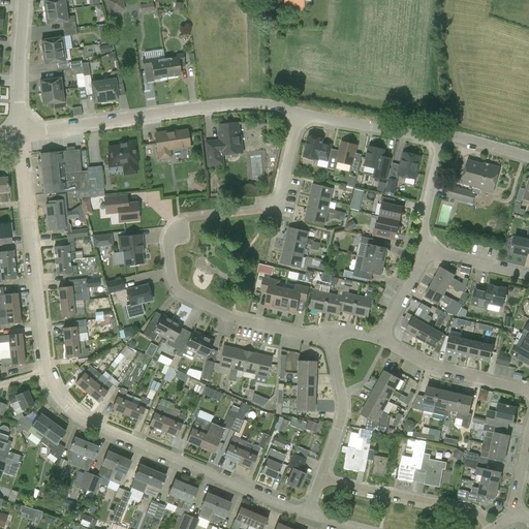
[(44,0),(42,0),(44,12),(65,9),(64,2),(71,1),(71,0),(44,0)]
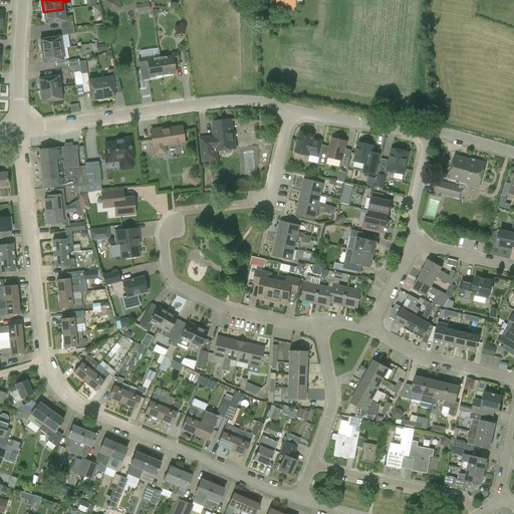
[(102,0),(106,14),(121,10),(118,0),(102,0)]
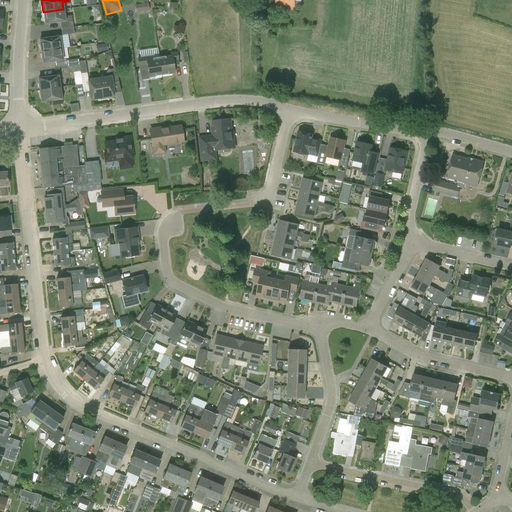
[(147,2),(138,3),(140,11),(148,9),(147,2)]
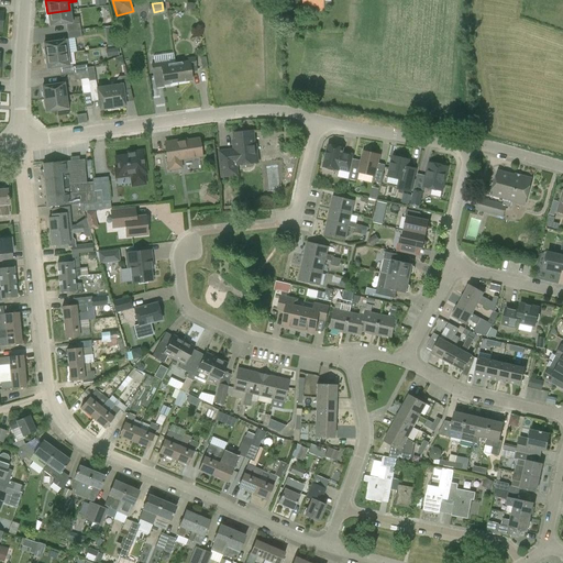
[(70,19),(69,10),(47,13),(48,26),(65,23),(66,32),(80,30),(78,17),(70,19)]
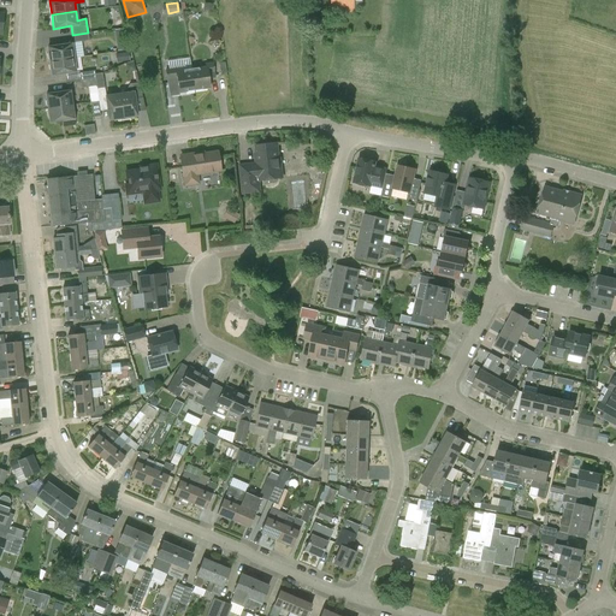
[(83,55),(82,41),(89,40),(88,33),(72,35),(73,42),(71,42),(71,45),(47,48),(49,60),(72,58),(83,55)]
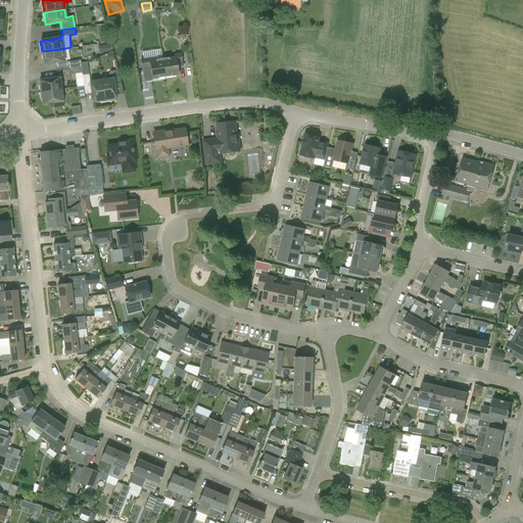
[(100,52),(110,50),(109,44),(99,46),(100,52)]
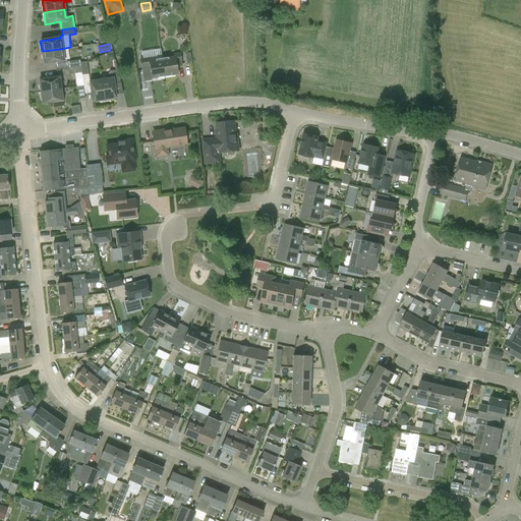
[(43,64),(63,61),(61,49),(42,51),(42,54),(41,55),(42,59),(43,60),(43,64)]
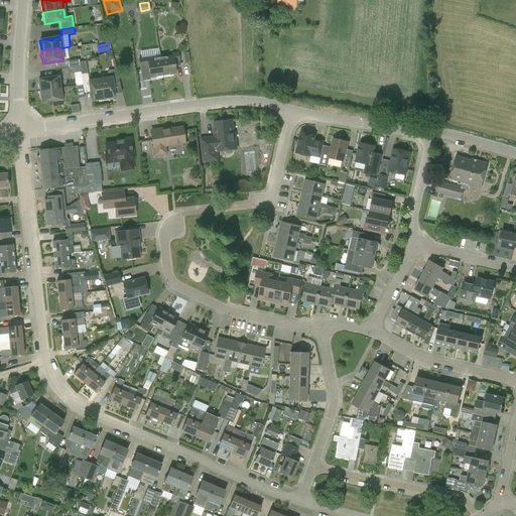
[(171,53),(172,57),(159,59),(162,76),(175,74),(174,66),(180,65),(178,52),(171,53)]
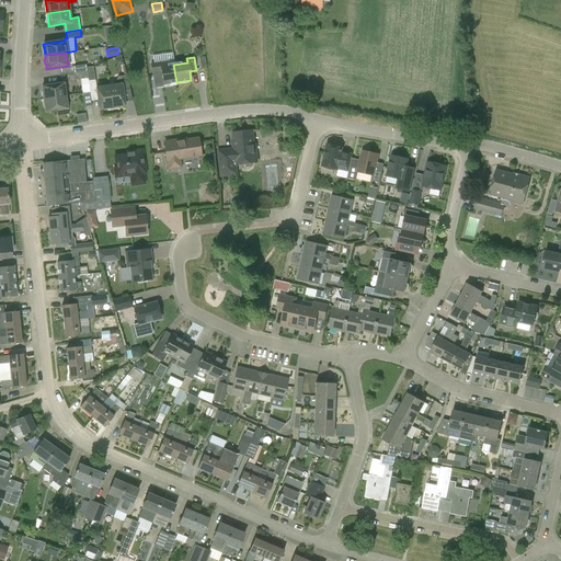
[(163,87),(163,84),(176,82),(173,65),(168,65),(167,61),(150,64),(155,88),(163,87)]
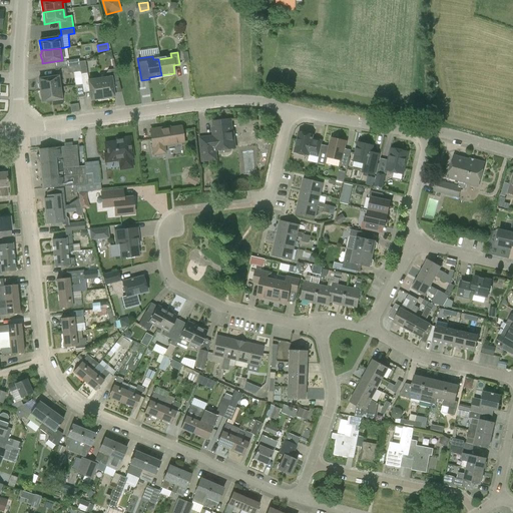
[(66,61),(66,67),(79,65),(78,61),(78,59),(66,61)]
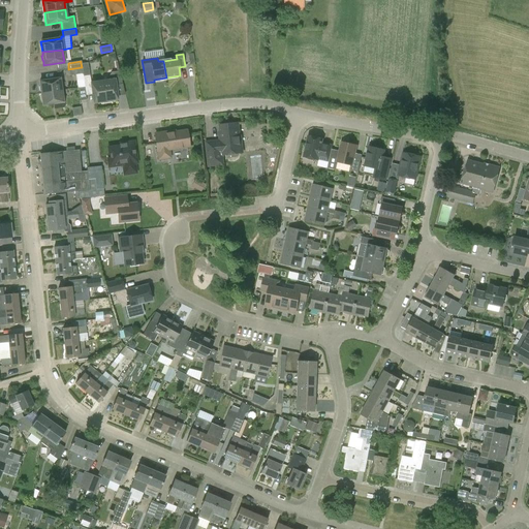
[(88,62),(81,63),(82,67),(83,73),(83,76),(90,75),(88,62)]
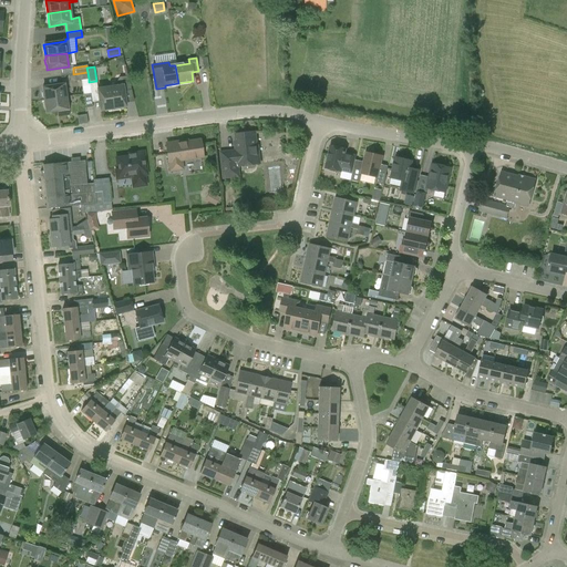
[(116,85),(110,86),(113,109),(126,106),(124,91),(131,90),(127,75),(121,76),(119,78),(115,83),(116,85)]
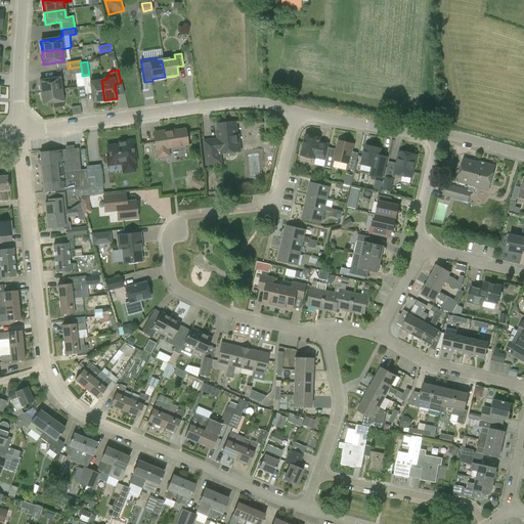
[(39,89),(40,90),(40,92),(60,89),(59,78),(39,81),(39,85),(39,86),(39,89)]
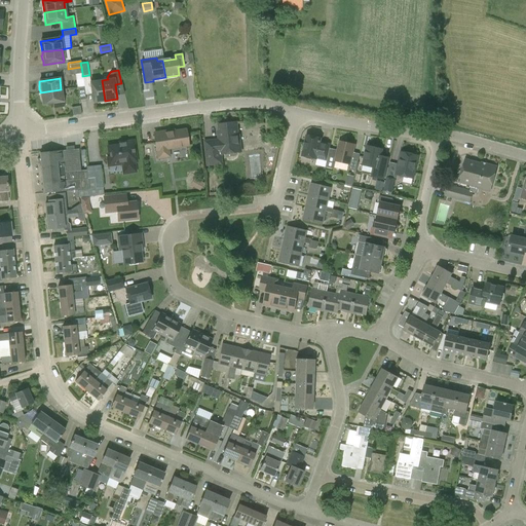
[(94,103),(105,101),(102,80),(90,82),(94,103)]
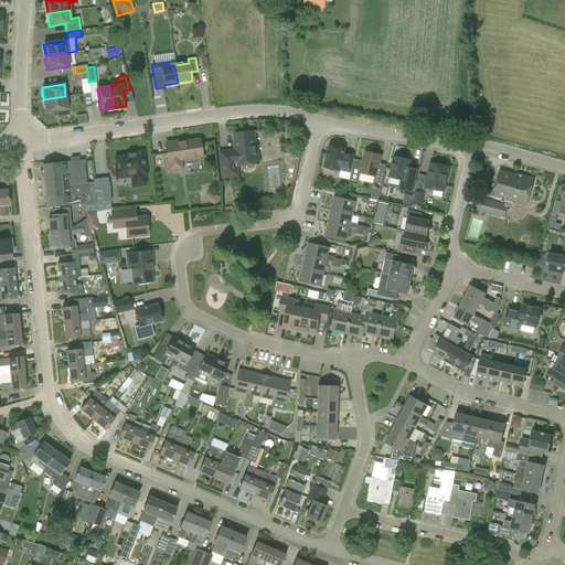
[(85,108),(93,107),(91,93),(83,94),(85,108)]
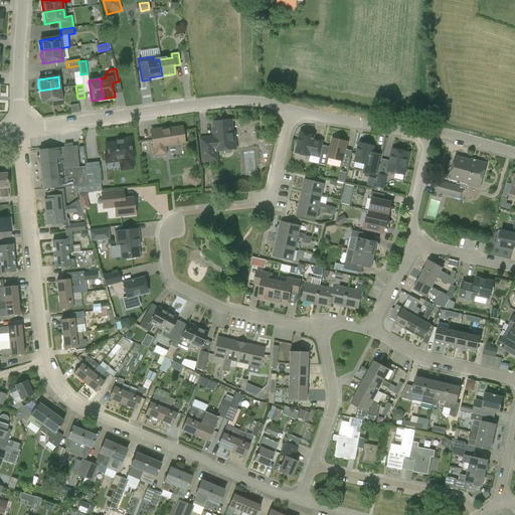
[(55,105),(62,104),(59,88),(39,91),(40,93),(39,94),(40,98),(41,103),(54,101),(55,105)]
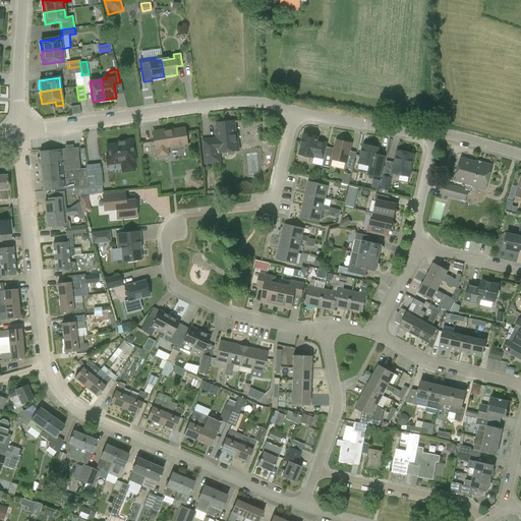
[(221,163),(220,153),(239,151),(235,121),(217,124),(218,138),(201,139),(205,164),(221,163)]
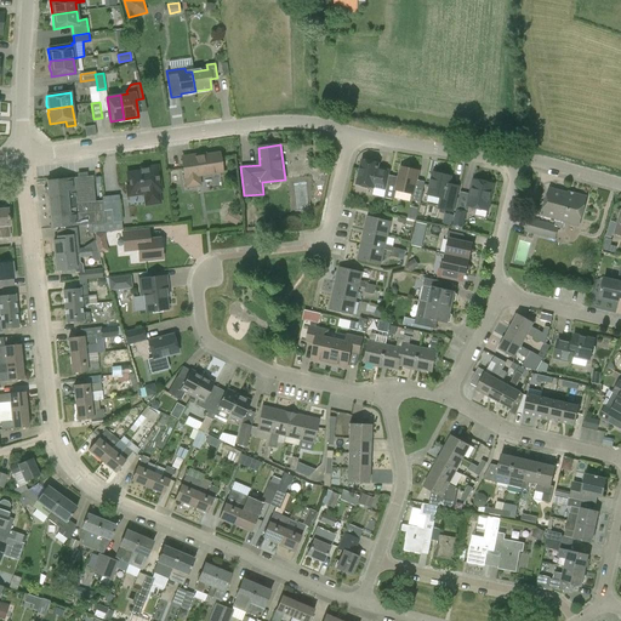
[(195,177),(222,172),(220,153),(182,159),(184,178),(186,178),(187,188),(197,186),(195,177)]
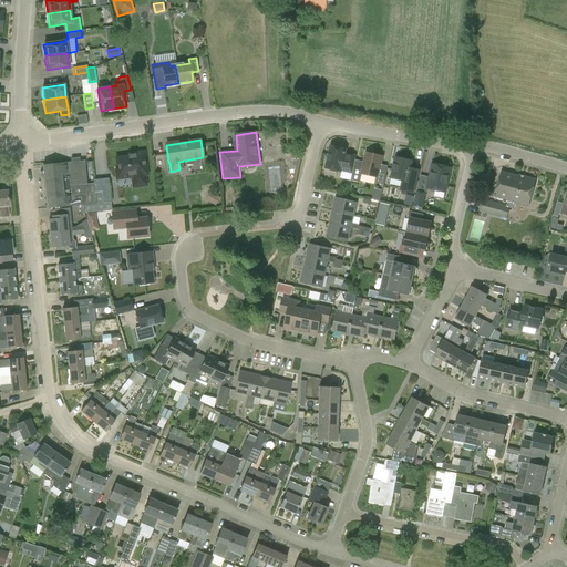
[(347,150),(331,146),(327,168),(342,172),(352,174),(357,156),(346,153),(347,150)]
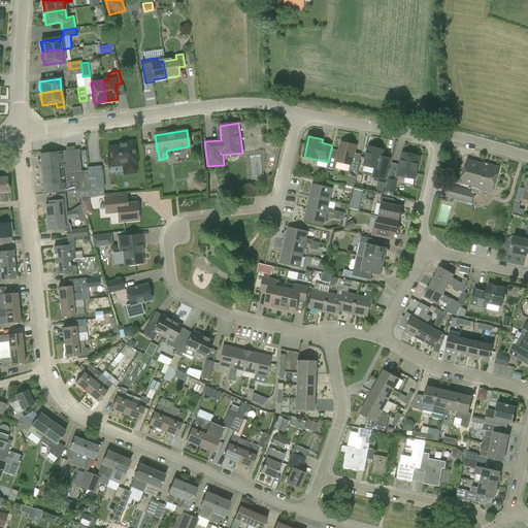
[(110,157),(107,158),(109,166),(126,164),(128,173),(136,172),(134,162),(137,162),(134,141),(125,142),(125,143),(120,144),(120,146),(109,147),(110,157)]
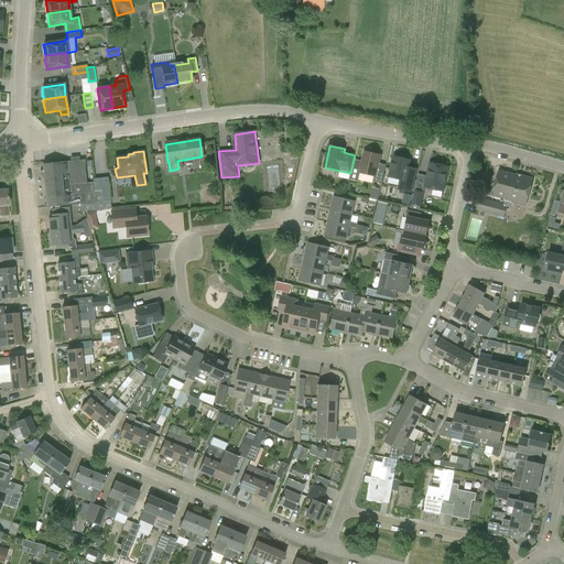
[(382,184),(387,165),(379,164),(381,155),(365,151),(360,174),(376,177),(375,183),(382,184)]
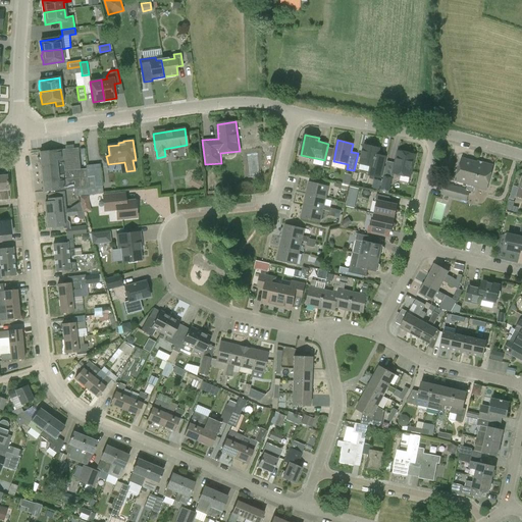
[(380,148),(365,145),(360,164),(371,166),(369,175),(381,178),(385,157),(378,155),(380,148)]
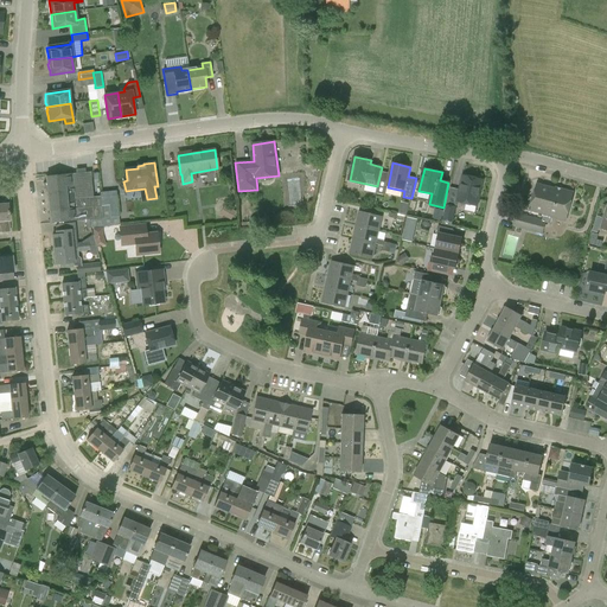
[(74,174),(46,177),(51,223),(89,219),(102,218),(101,205),(76,208),(76,199),(93,198),(93,197),(90,173),(74,174)]
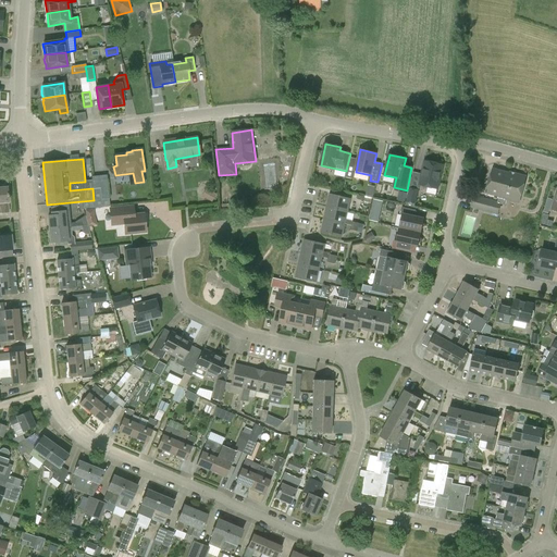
[(444,165),(425,161),(420,185),(438,189),(444,165)]
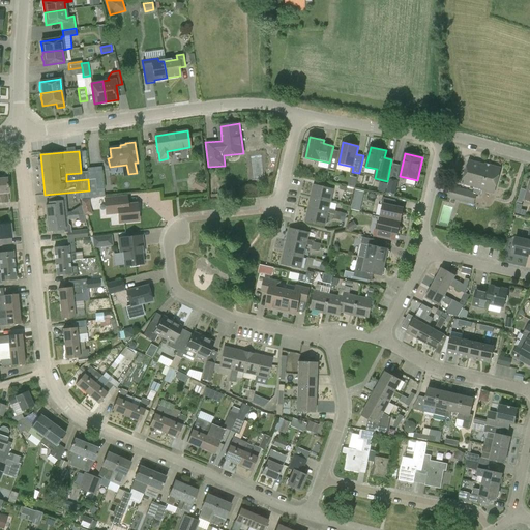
[(494,193),(500,169),(469,160),(463,184),(474,187),(473,193),(451,186),(448,198),(473,204),(476,194),(480,195),(482,189),(494,193)]
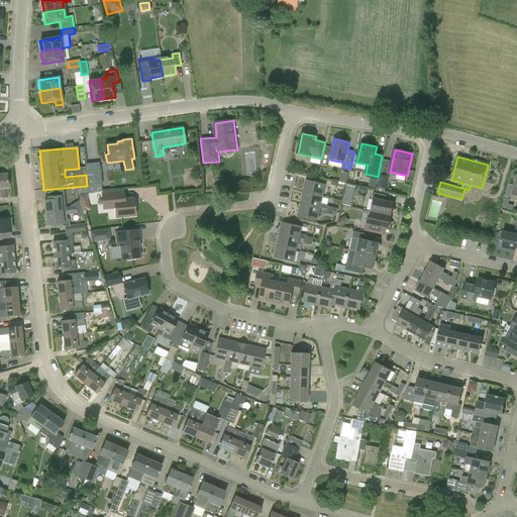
[(87,186),(76,187),(77,194),(102,191),(99,166),(92,167),(93,175),(86,175),(87,186)]
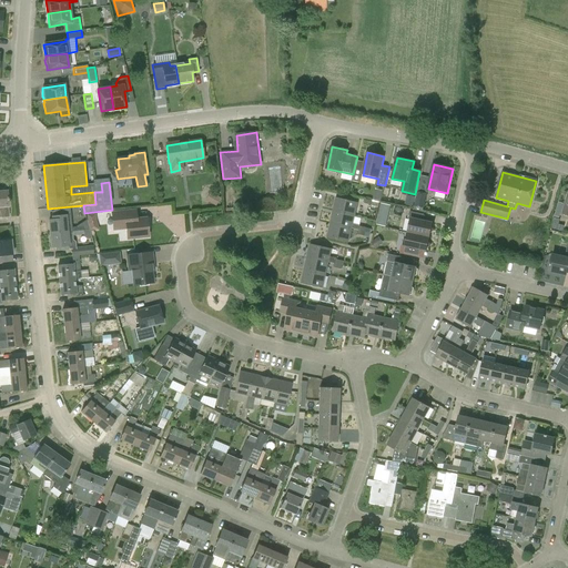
[(0,192),(0,217),(9,217),(8,206),(7,192),(0,192)]
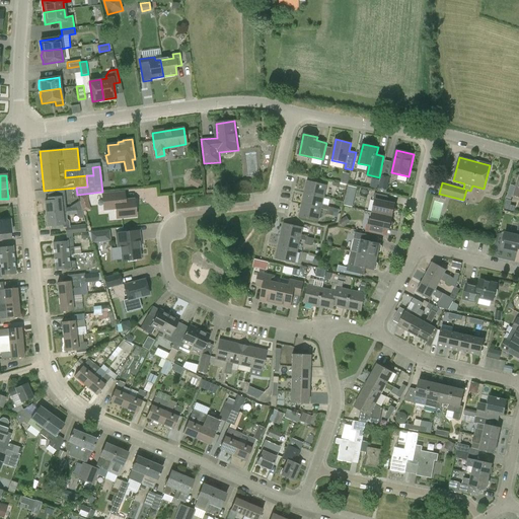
[(201,187),(202,178),(192,175),(190,184),(201,187)]
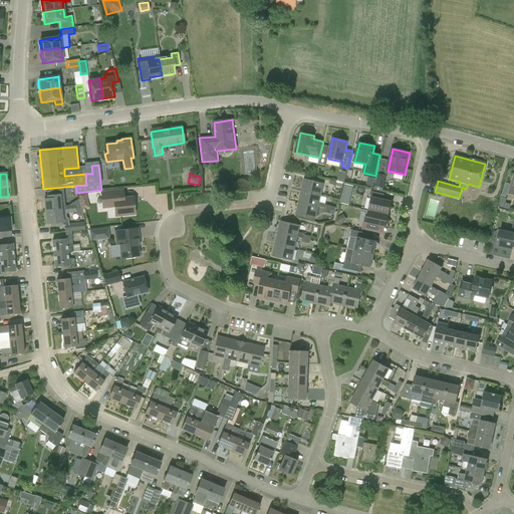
[(386,176),(377,174),(374,186),(375,187),(374,190),(382,192),(386,176)]
